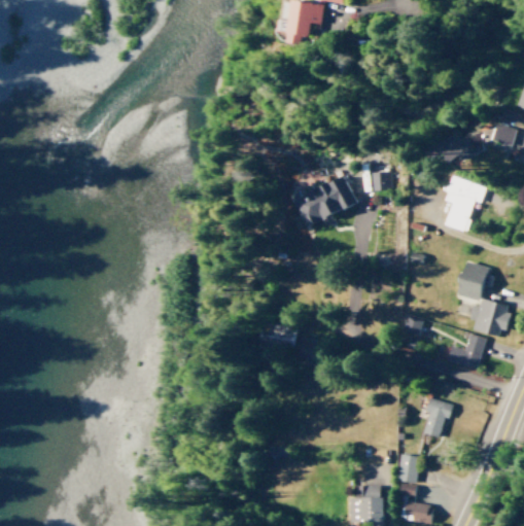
[(513,147),(518,130),(498,124),(493,141),(513,147)]
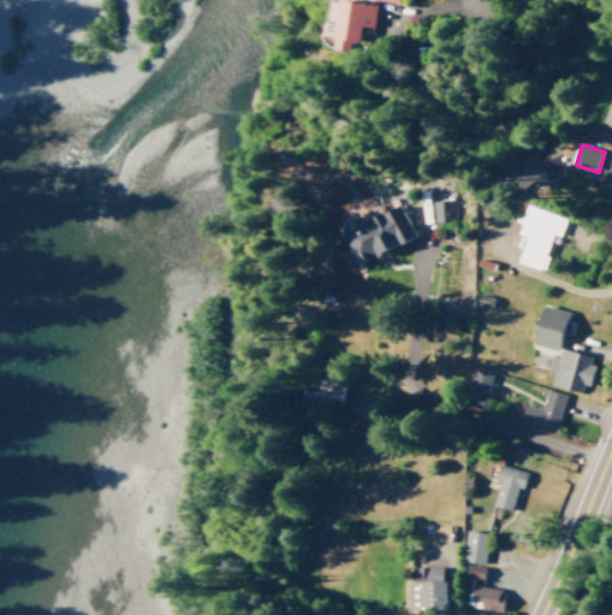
[(518,179),(524,195),(558,182),(550,157),(539,161),(536,154),(492,171),(498,187),(518,179)]
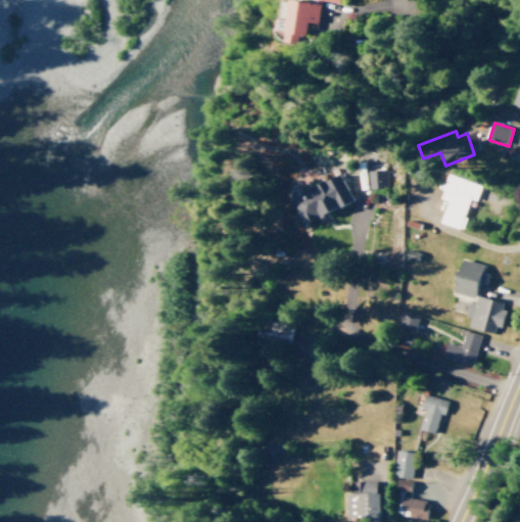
[(370,172),(370,189),(390,189),(389,171),(370,172)]
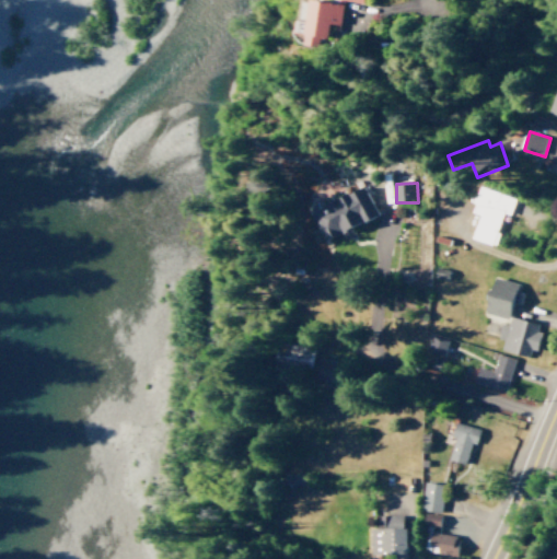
[(325,241),(380,217),(367,186),(312,210),(325,241)]
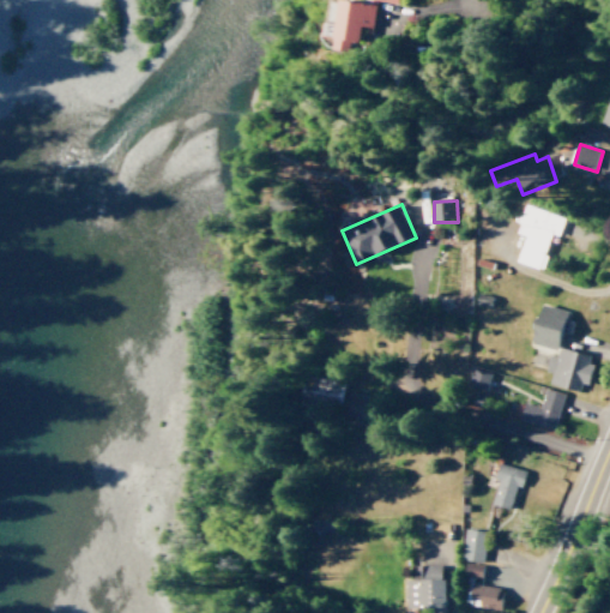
[(567,218),(527,205),(521,224),(531,227),(521,258),(543,265),(553,234),(561,238),(567,218)]
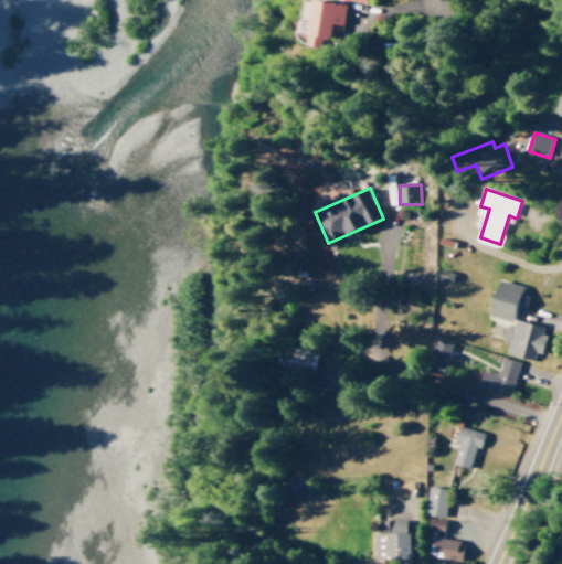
[(513,323),(525,288),(501,280),(489,316),(513,323)]
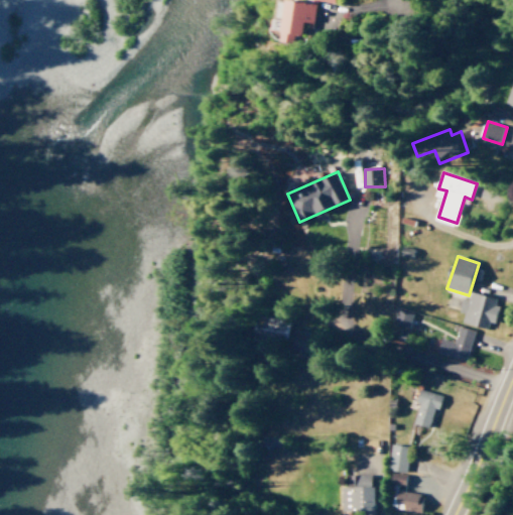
[(464,324),(493,330),(500,299),(472,293),(471,300),(465,299),(462,313),(466,314),(464,324)]
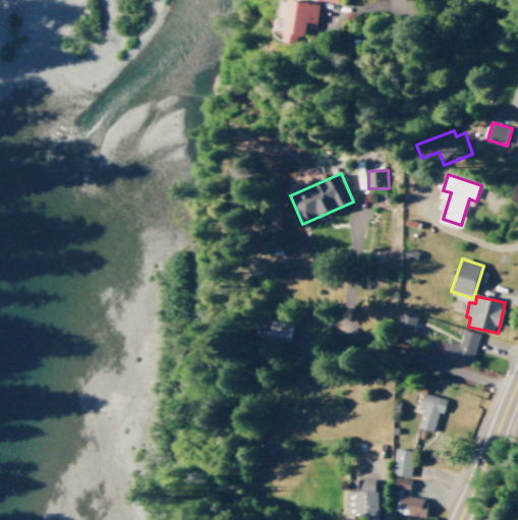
[(415,333),(419,318),(404,313),(399,328),(415,333)]
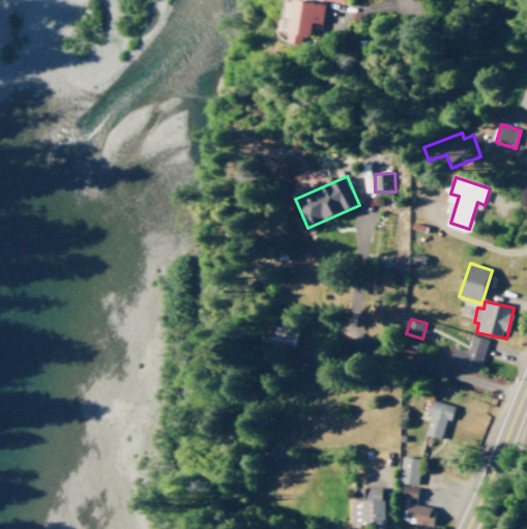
[(298,353),(299,328),(263,327),(262,353),(298,353)]
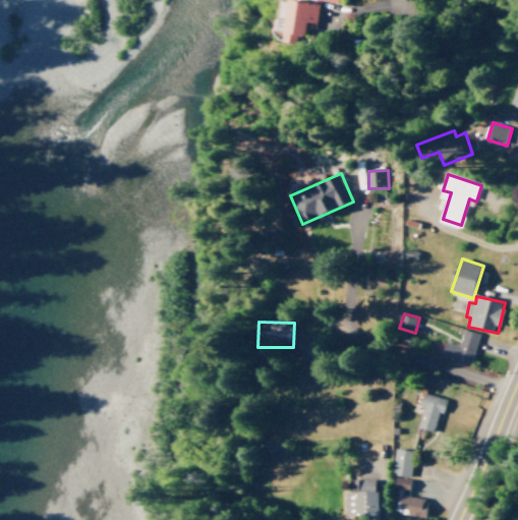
[(444,356),(472,365),(481,335),(466,331),(461,347),(448,343),(444,356)]
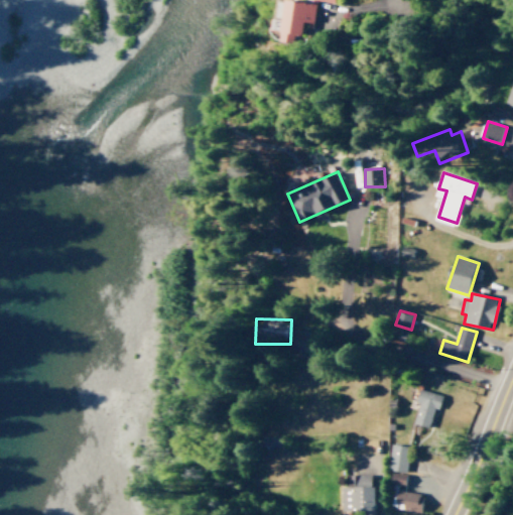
[(444,396),(423,390),(413,424),(430,429),(436,409),(440,410),(444,396)]
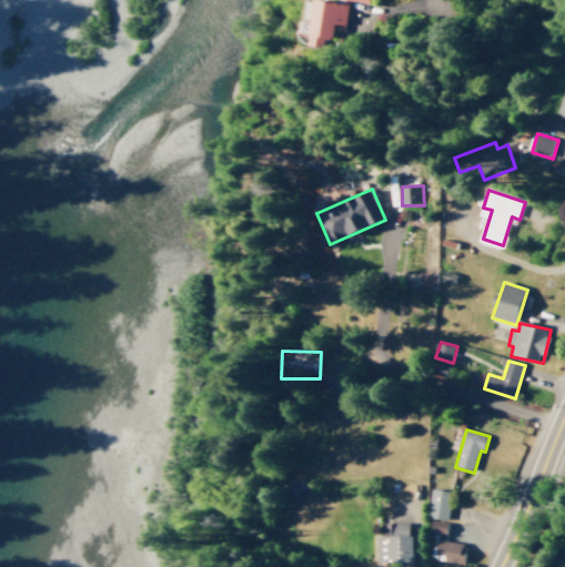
[(430,518),(450,522),(454,493),(433,489),(430,518)]
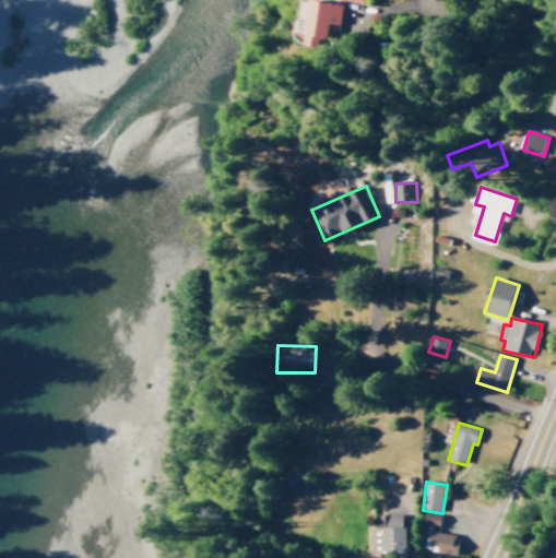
[(442,515),(428,514),(424,551),(458,556),(460,536),(440,534),(442,515)]
